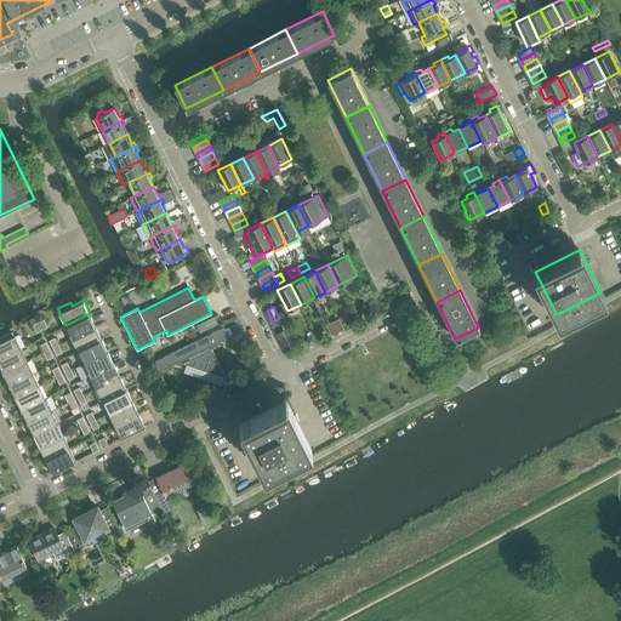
[(96,325),(90,313),(66,325),(72,337),(96,325)]
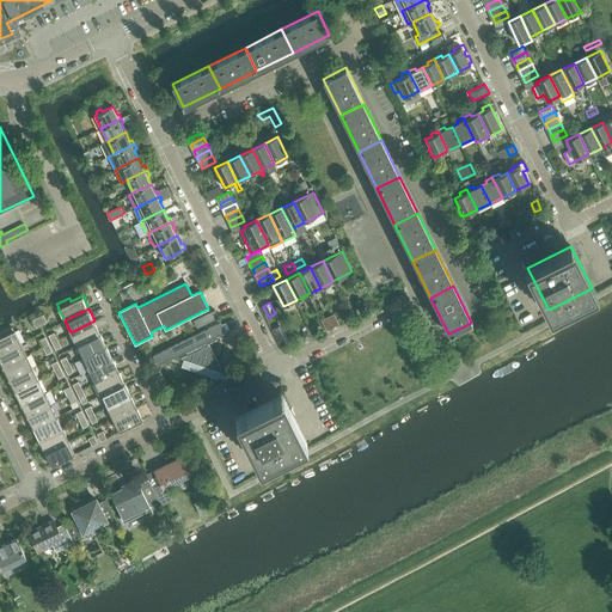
[(214,308),(193,319),(196,326),(218,316),(214,308)]
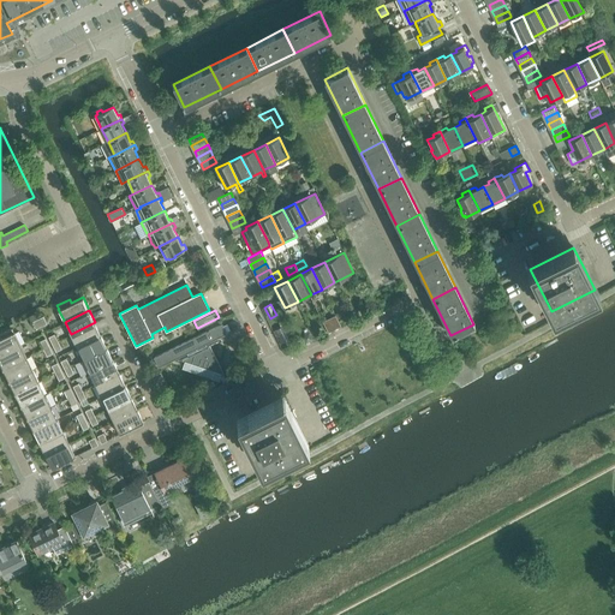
[(330,318),(323,322),(328,333),(335,329),(330,318)]
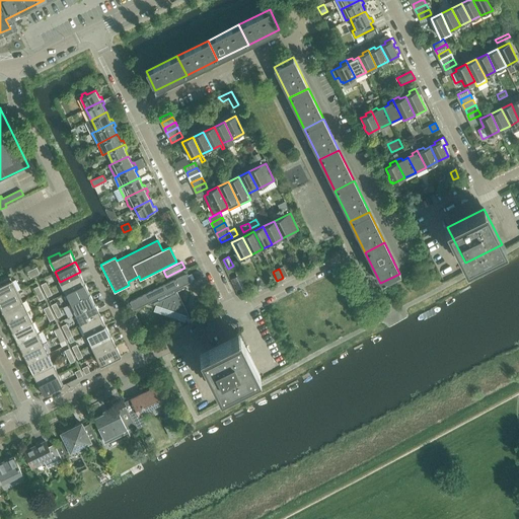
[(85,283),(80,272),(60,282),(65,293),(85,283)]
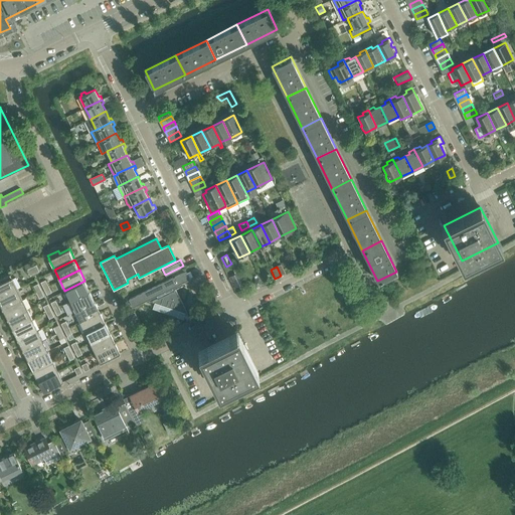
[(187,314),(174,287),(190,280),(186,272),(129,300),(133,308),(151,299),(153,302),(187,314)]
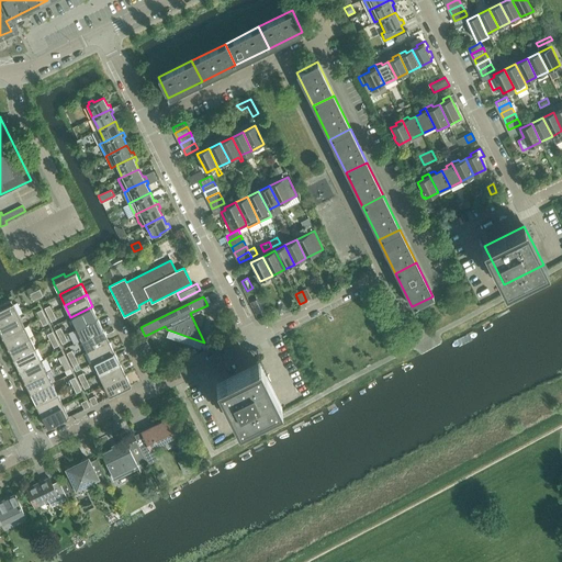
[(0,323),(19,314),(13,303),(11,300),(0,304),(0,305),(1,308),(0,308),(0,323)]
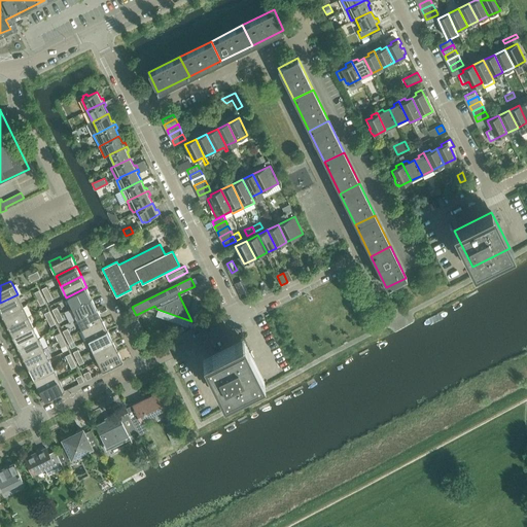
[(92,297),(86,287),(66,297),(71,308),(92,297)]
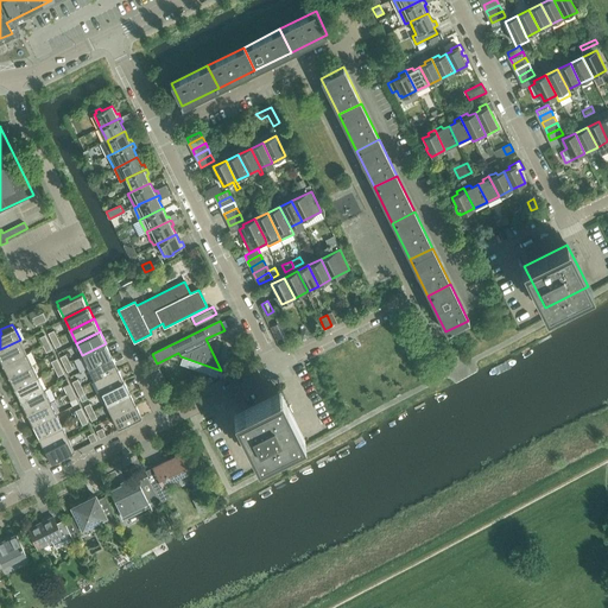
[(26,352),(20,340),(0,349),(0,359),(2,363),(26,352)]
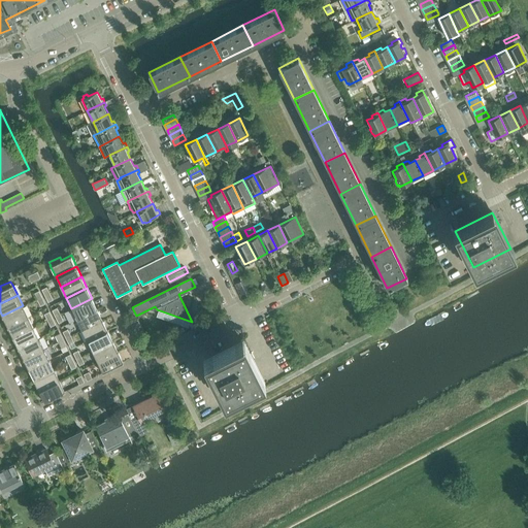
[(97,308),(92,298),(71,308),(76,319),(97,308)]
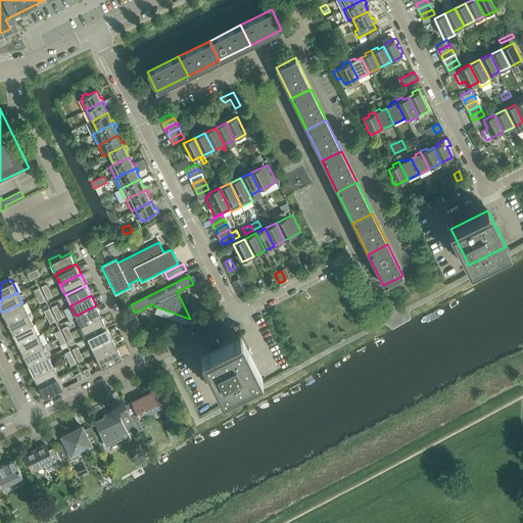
[(28,314),(22,302),(2,313),(7,324),(28,314)]
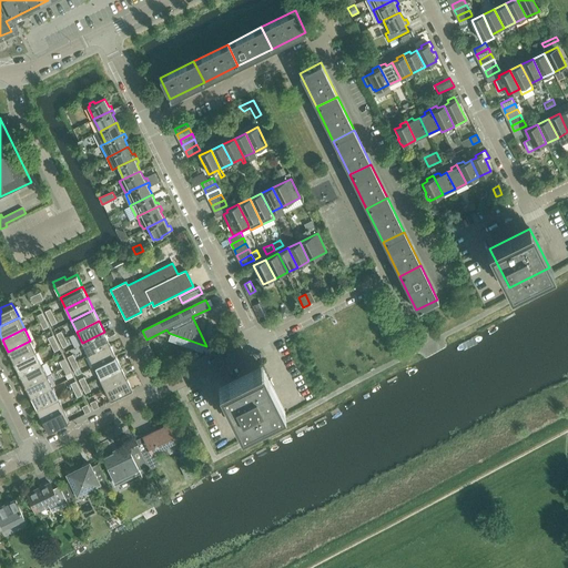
[(111,344),(104,332),(82,343),(88,355),(111,344)]
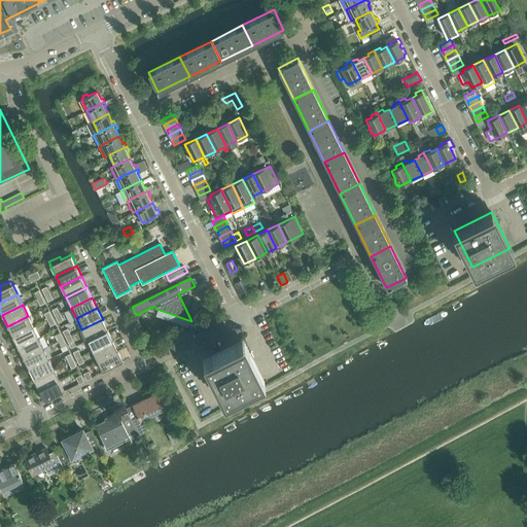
[(33,326),(28,316),(7,326),(12,337),(33,326)]
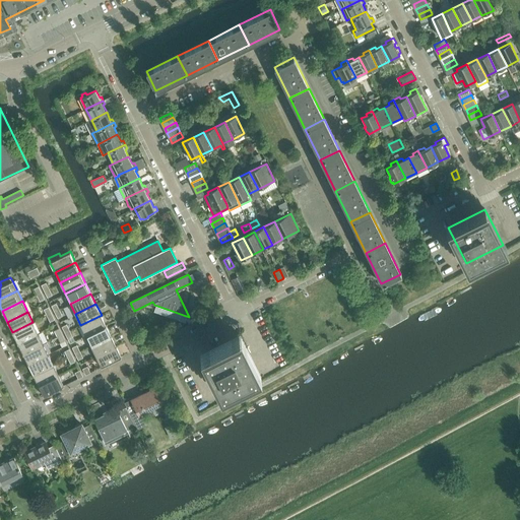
[(107,325),(102,315),(80,325),(86,335),(107,325)]
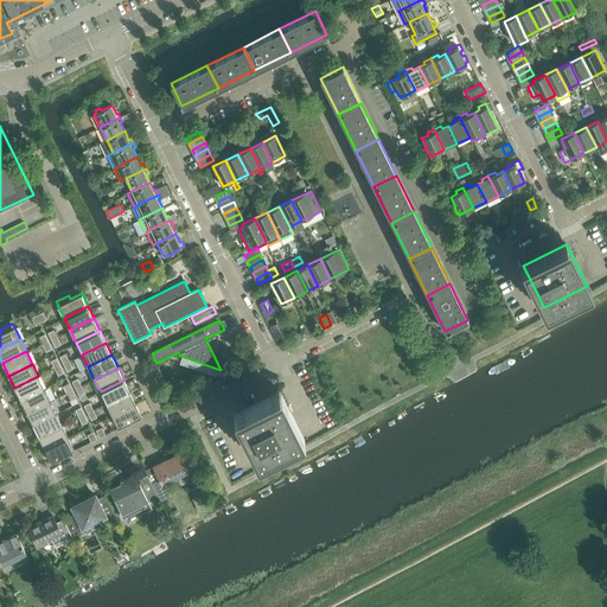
[(45,389),(38,376),(14,388),(20,401),(45,389)]
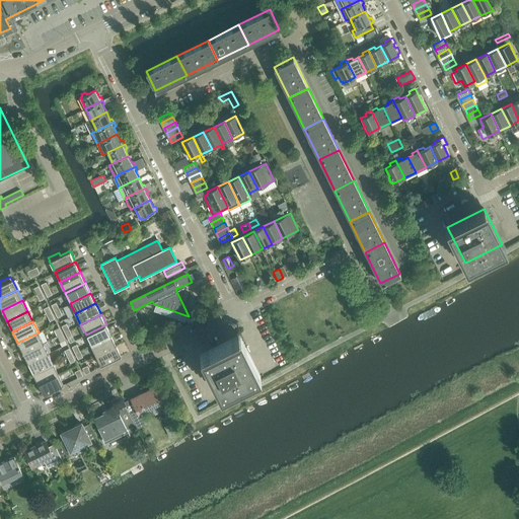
[(112,336),(106,324),(86,335),(91,346),(112,336)]
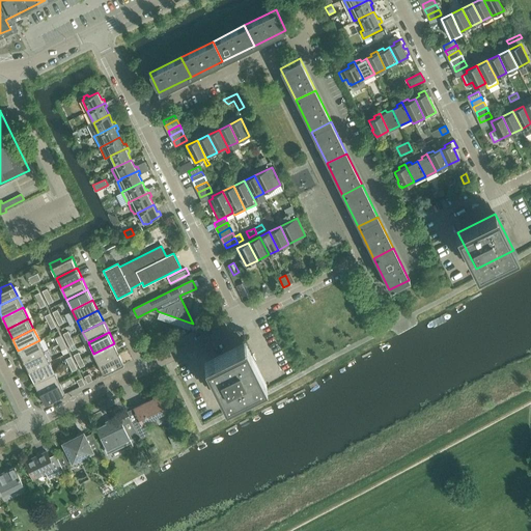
[(45,351),(39,340),(18,351),(23,361),(45,351)]
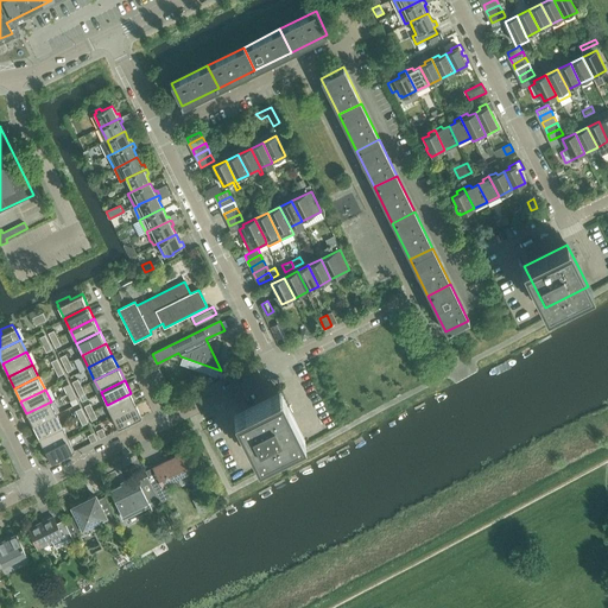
[(137,405),(131,393),(107,405),(113,417),(137,405)]
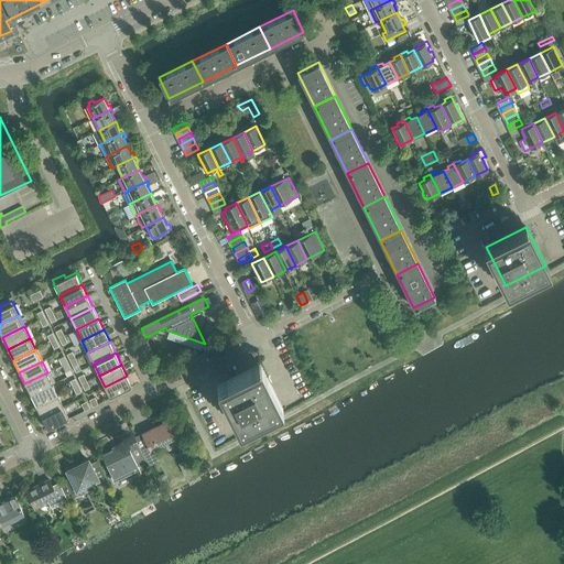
[(280,405),(269,384),(260,366),(220,386),(239,425),(280,405)]
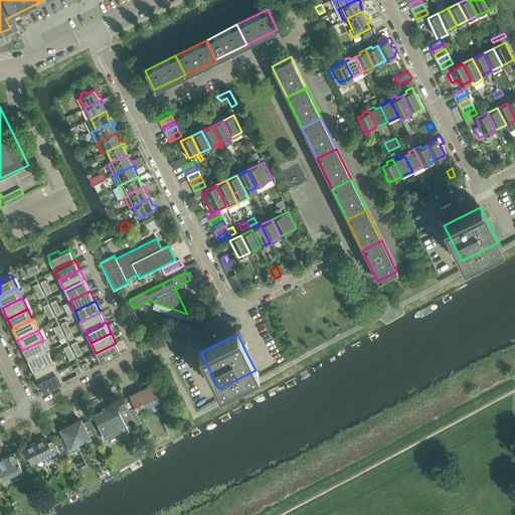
[(48,350),(43,340),(22,350),(28,360),(48,350)]
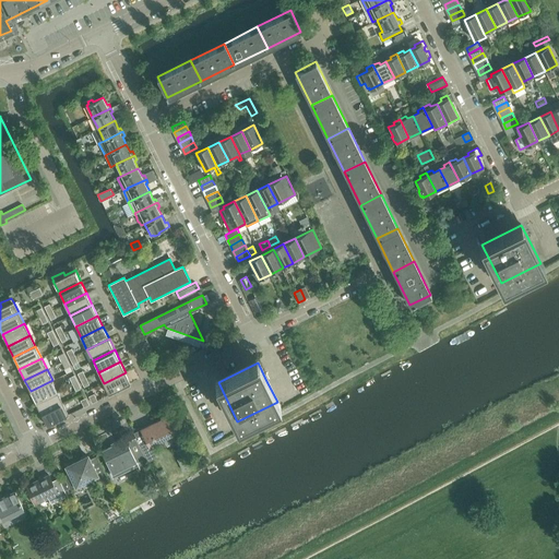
[(131,383),(126,372),(104,383),(109,394),(131,383)]
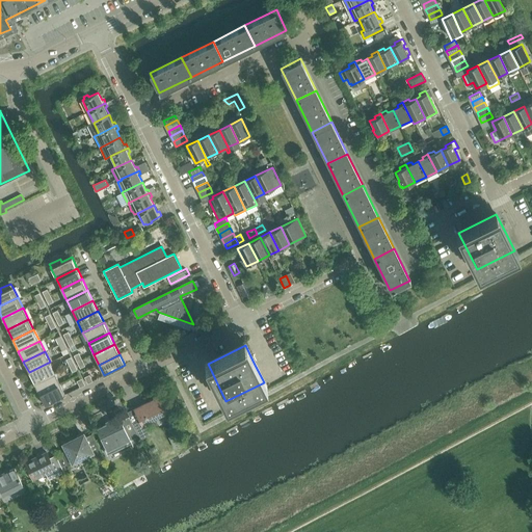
[(55,373),(50,362),(29,372),(34,383),(55,373)]
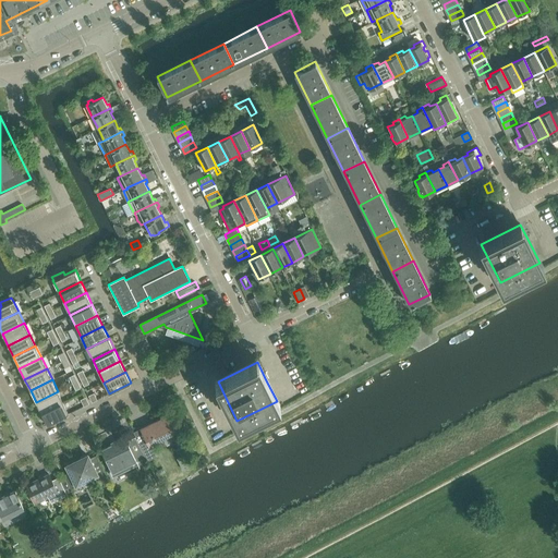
[(63,402),(58,391),(36,402),(41,413),(63,402)]
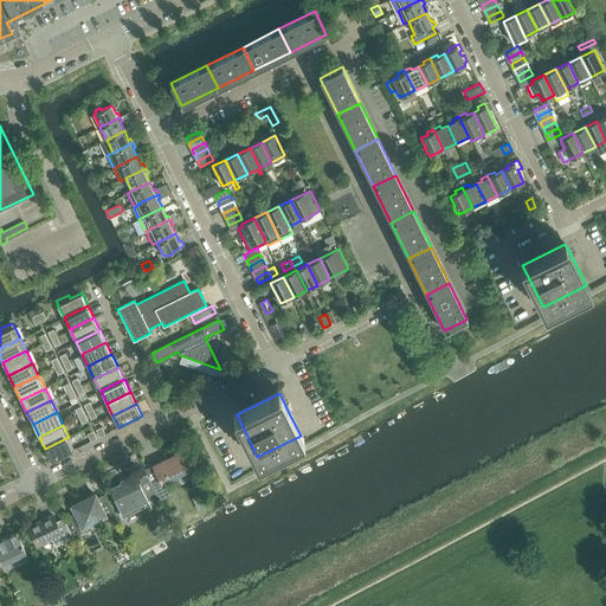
[(75,450),(69,437),(45,449),(51,462),(75,450)]
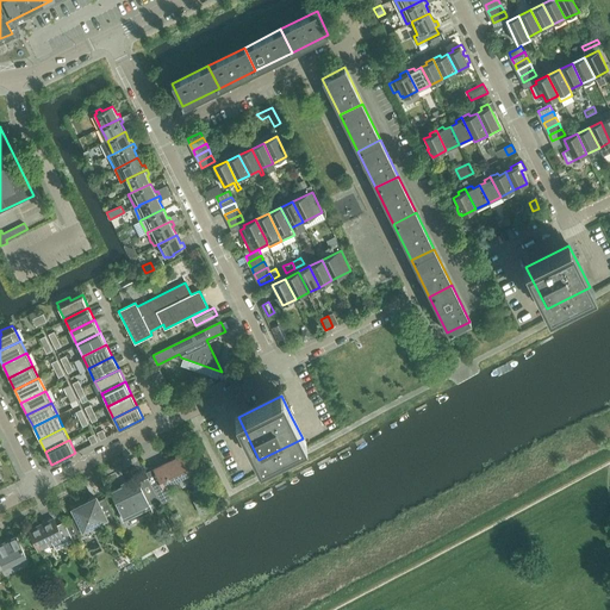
[(147,472),(147,473),(149,477),(148,478),(160,499),(162,504),(170,499),(172,498),(165,485),(193,471),(185,454),(155,468),(156,471),(148,474),(147,472)]
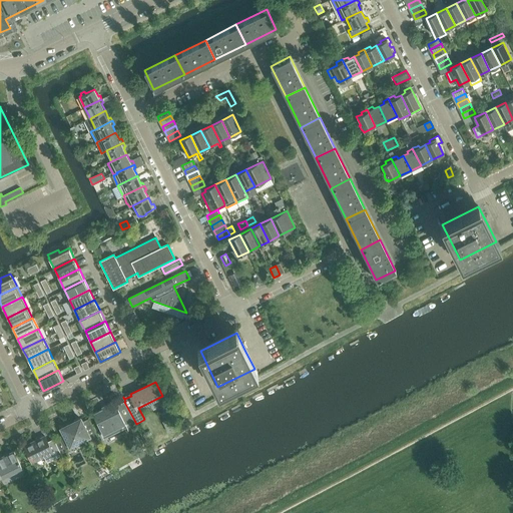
[(102,410),(93,414),(103,434),(104,437),(127,426),(126,424),(134,420),(124,402),(116,405),(114,402),(106,406),(107,408),(103,410),(102,410)]
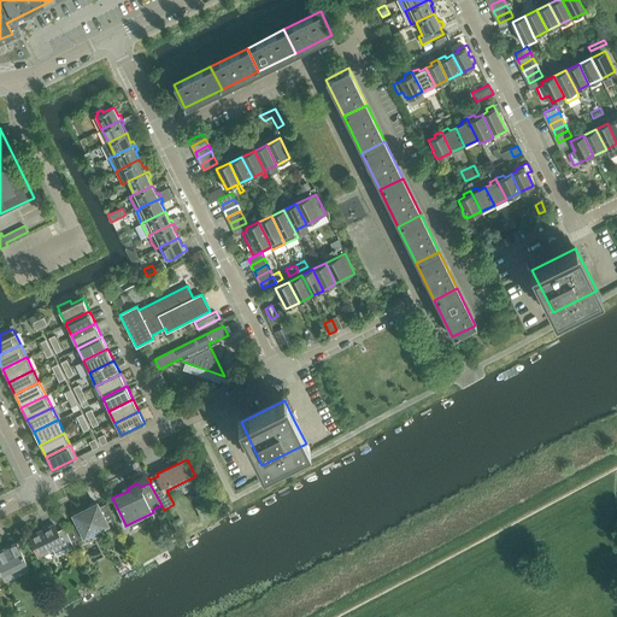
[(66,530),(66,532),(71,541),(72,541),(83,535),(84,536),(107,526),(112,535),(121,532),(106,503),(99,506),(97,504),(74,515),(77,522),(71,526),(72,528),(68,530),(66,530)]
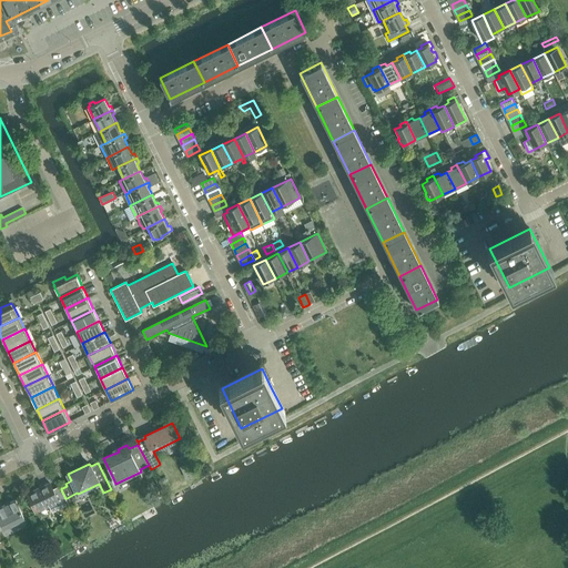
[(195,464),(184,469),(189,477),(199,473),(195,464)]
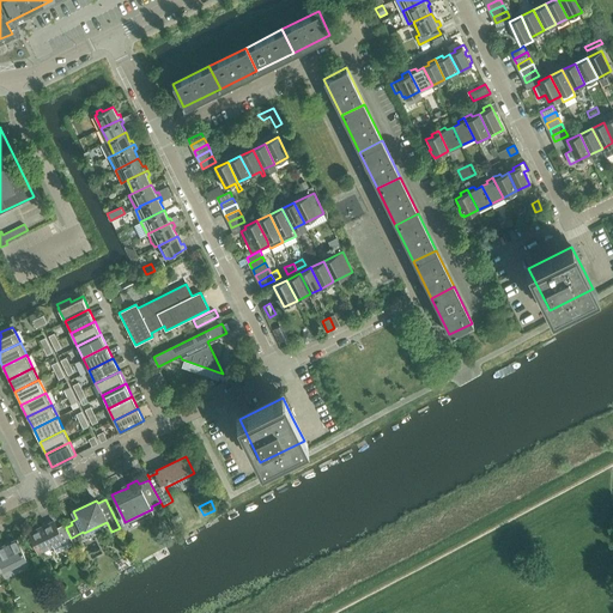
[(30,533),(29,534),(38,553),(40,552),(53,545),(54,547),(56,552),(73,545),(74,544),(71,538),(66,528),(66,527),(61,530),(58,529),(54,521),(30,533)]
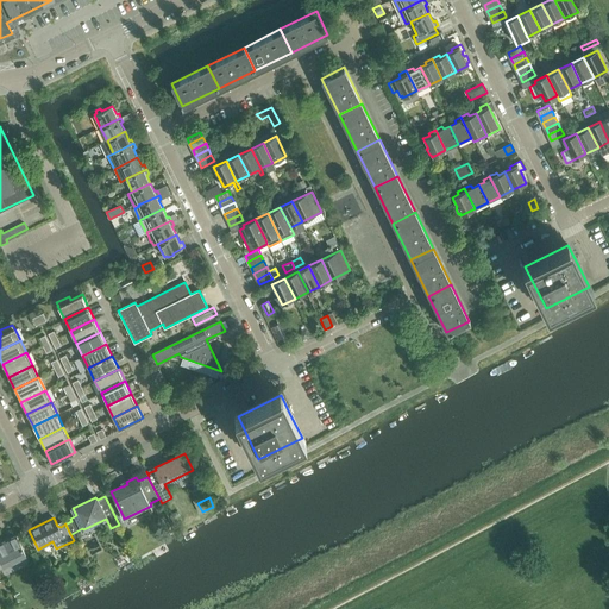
[(0,560),(4,566),(26,556),(17,535),(0,544),(0,560)]
